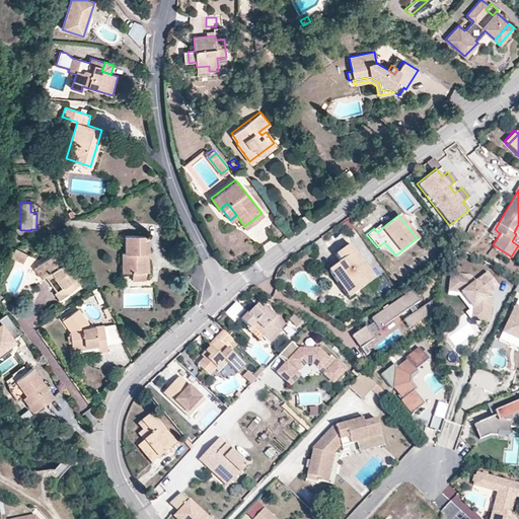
[(377,232),(389,222),(386,218),(374,228),(377,232)]
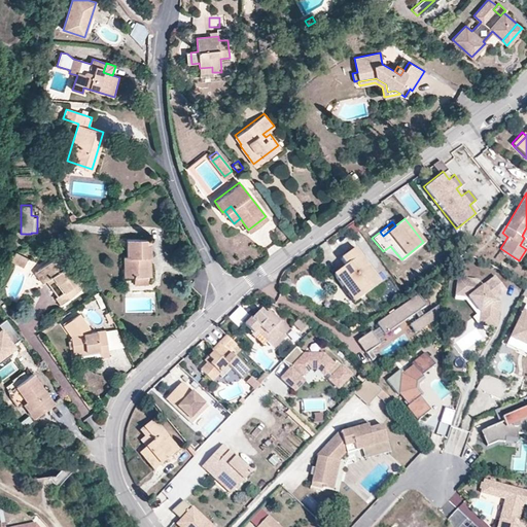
[(149,255),(149,238),(126,238),(127,255),(124,255),(124,275),(134,275),(146,275),(146,255),(149,255)]
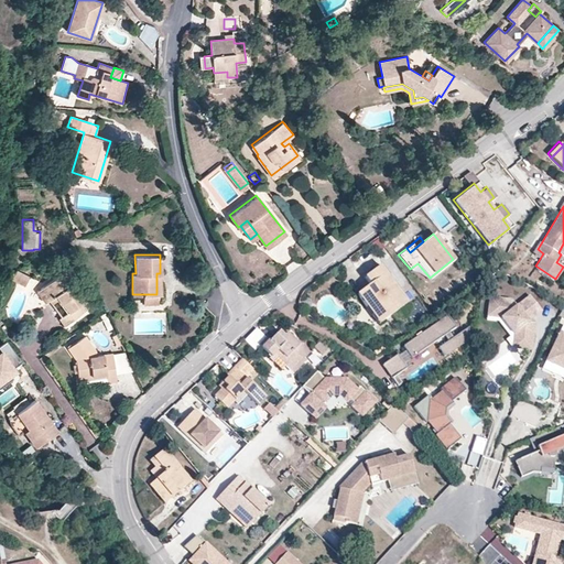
[(430,278),(418,263),(410,269),(411,271),(418,273),(425,278),(427,280),(430,278)]
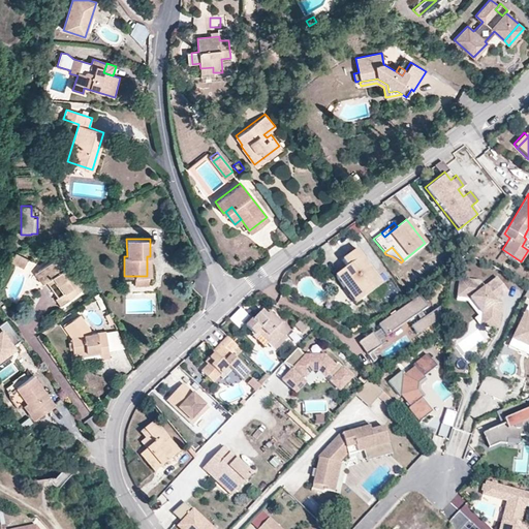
[(380,282),(355,248),(348,253),(350,256),(343,262),(345,266),(334,275),(343,287),(347,284),(359,299),(380,282)]
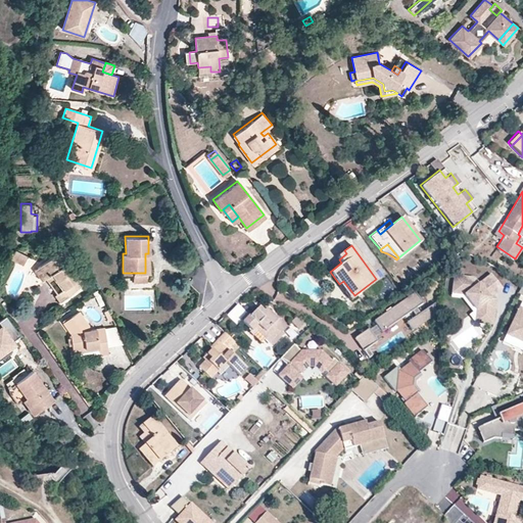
[(27,254),(14,248),(10,257),(21,264),(27,254)]
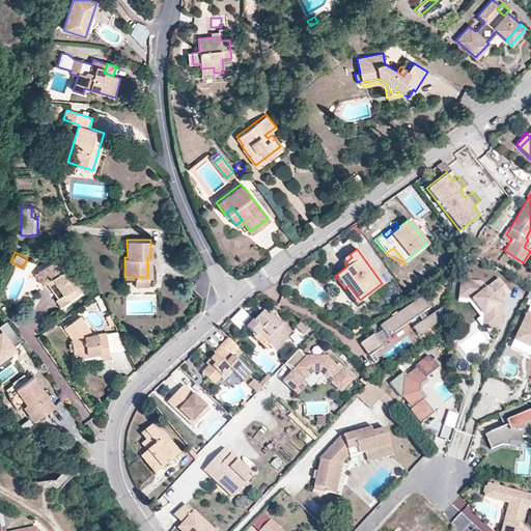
[(344,263),(352,257),(350,254),(341,260),(344,263)]
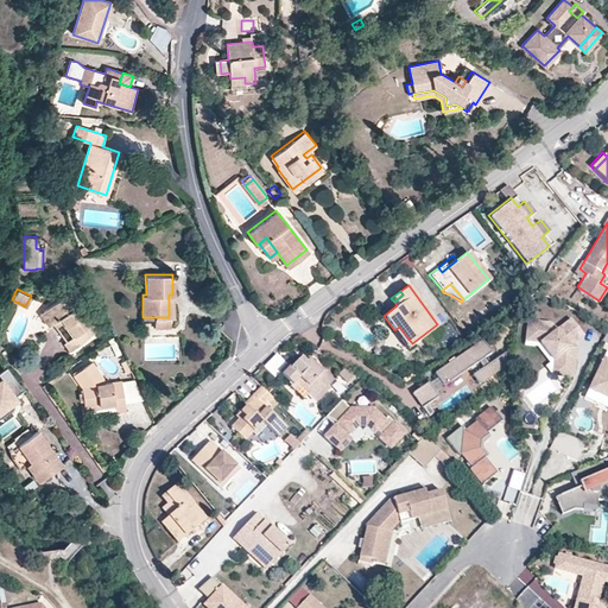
[(90,322),(76,304),(73,306),(63,295),(43,310),(52,322),(58,318),(71,336),(65,340),(71,348),(89,335),(83,328),(87,324),(90,322)]
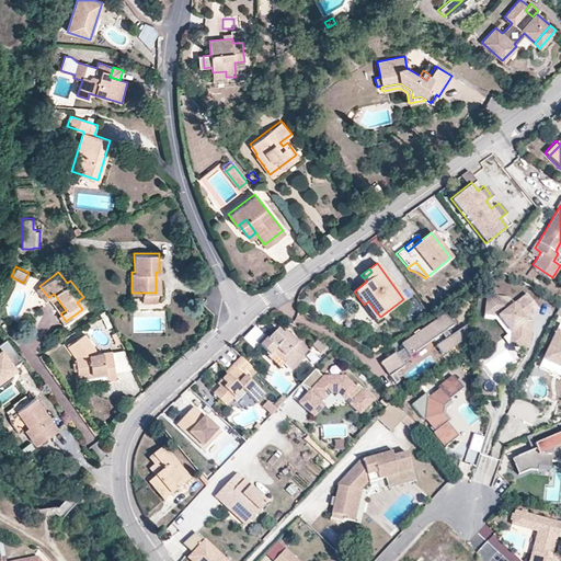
[(48,297),(39,286),(35,288),(45,300),(48,297)]
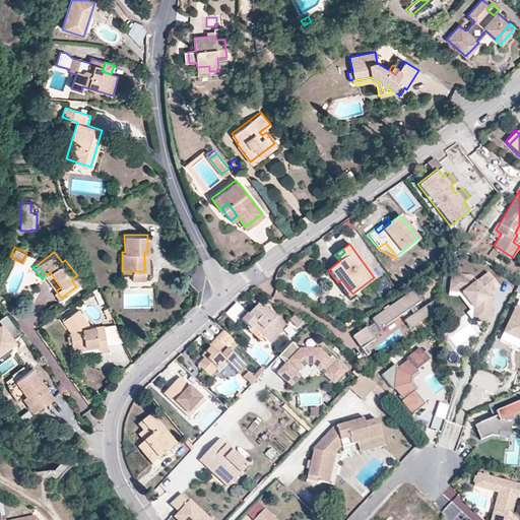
[(490,294),(498,286),(486,272),(475,281),(470,276),(450,273),(449,290),(461,293),(473,308),(475,310),(491,311),(492,303),(493,297),(490,294)]
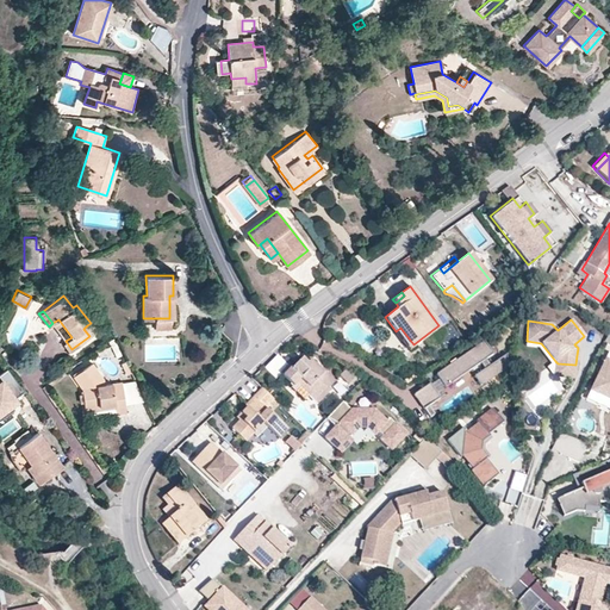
[(93,334),(87,325),(83,329),(89,336),(93,334)]
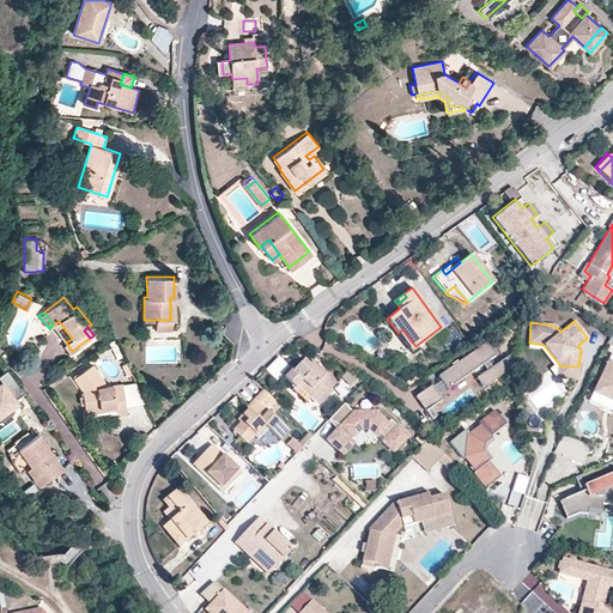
[(416,346),(402,329),(398,333),(410,351),(416,346)]
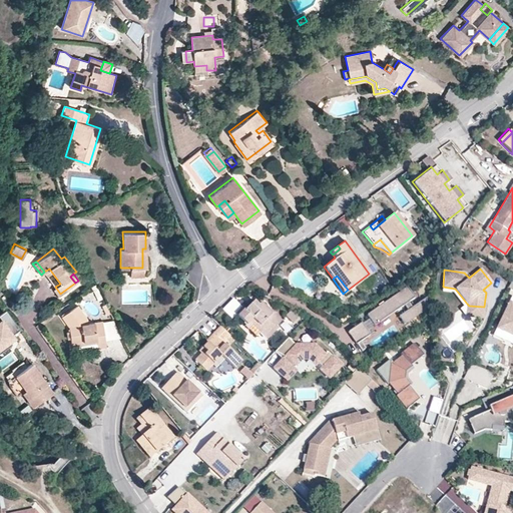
[(425,312),(427,299),(413,309),(409,304),(415,300),(408,289),(367,317),(375,328),(404,307),(408,312),(399,319),(405,326),(425,312)]
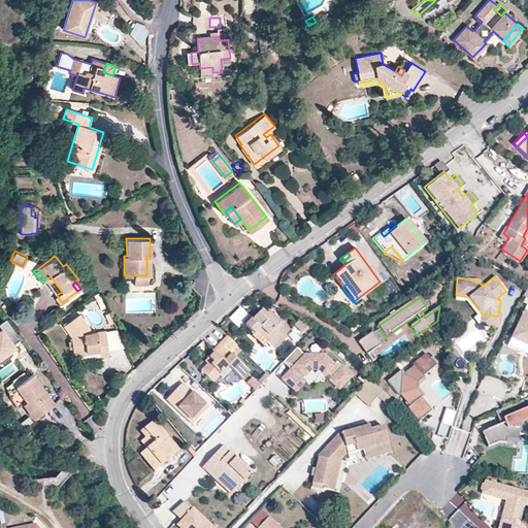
[(289,329),(278,319),(276,320),(268,311),(265,314),(264,312),(261,309),(252,319),(249,316),(242,323),(253,333),(259,326),(278,344),(286,337),(284,335),(289,329)]
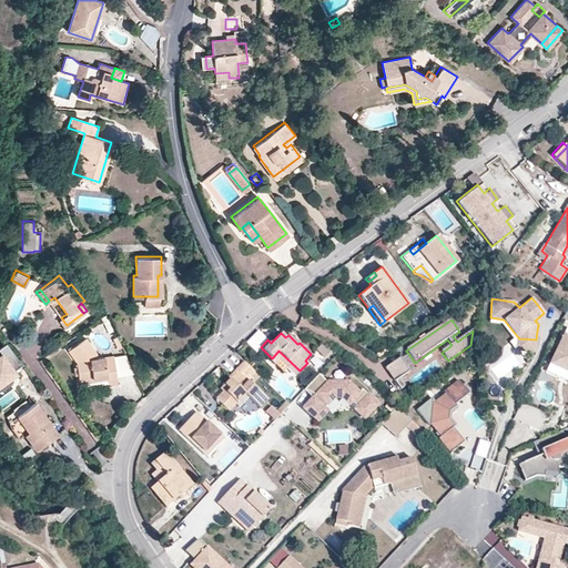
[(567,336),(563,334),(549,363),(561,368),(563,366),(566,368),(567,368),(567,336)]
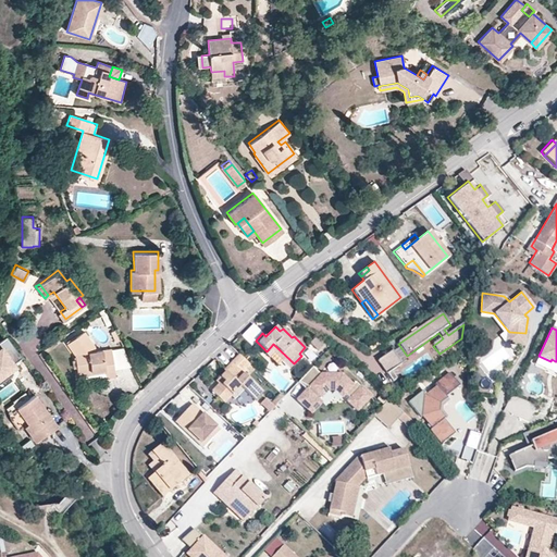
[(113,368),(111,348),(110,347),(94,349),(94,344),(83,330),(66,342),(74,353),(76,371),(78,371),(103,368),(106,375),(114,374),(113,368)]
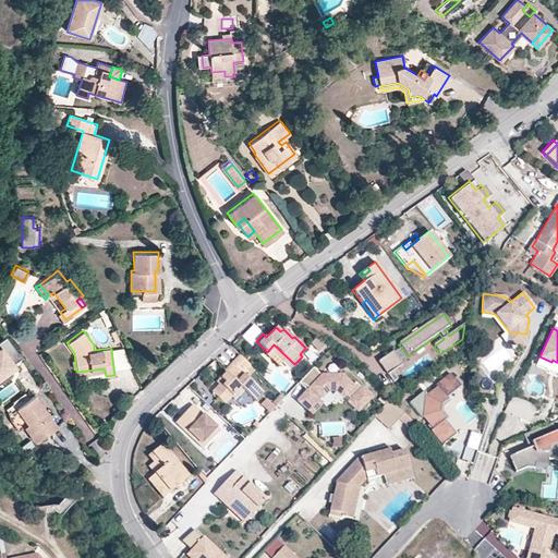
[(525,346),(526,334),(510,332),(508,330),(507,343),(525,346)]
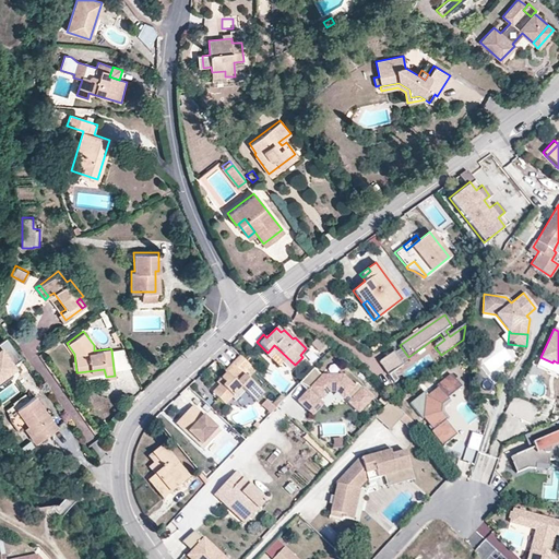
[(20,355),(6,335),(0,339),(0,379),(12,371),(10,368),(14,365),(12,361),(20,355)]
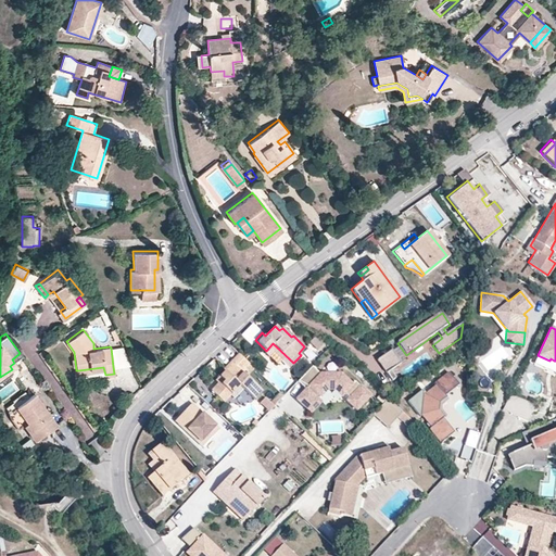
[(317,349),(325,341),(315,336),(310,341),(317,349)]
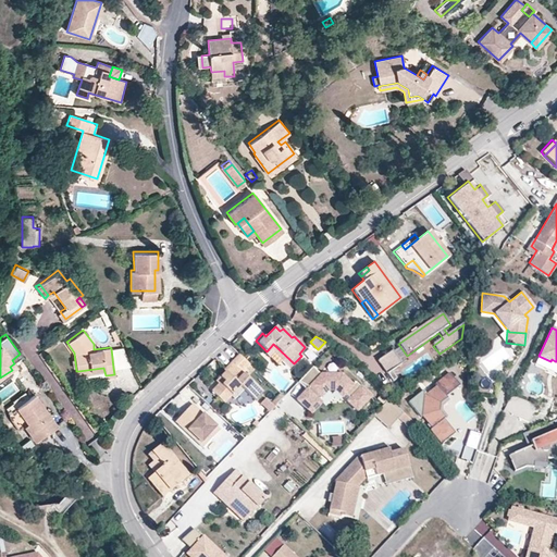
[(294,363),(273,344),(267,351),(265,354),(269,357),(274,351),(291,367),(294,363)]
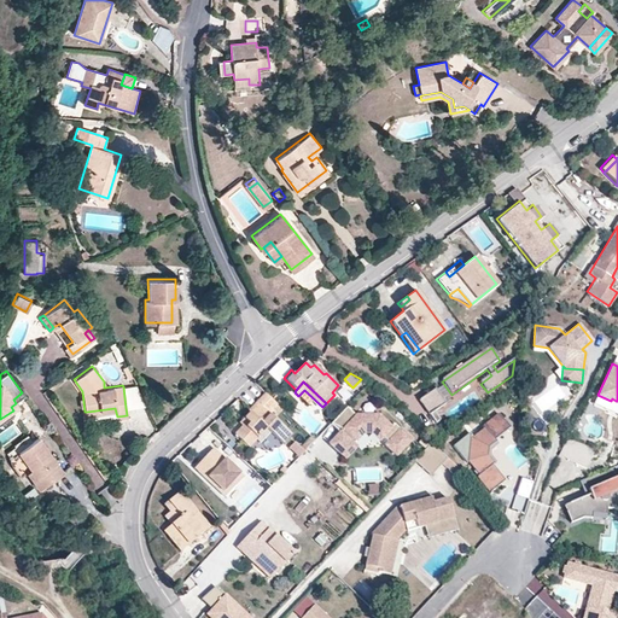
[(146,406),(135,384),(123,386),(126,408),(146,406)]
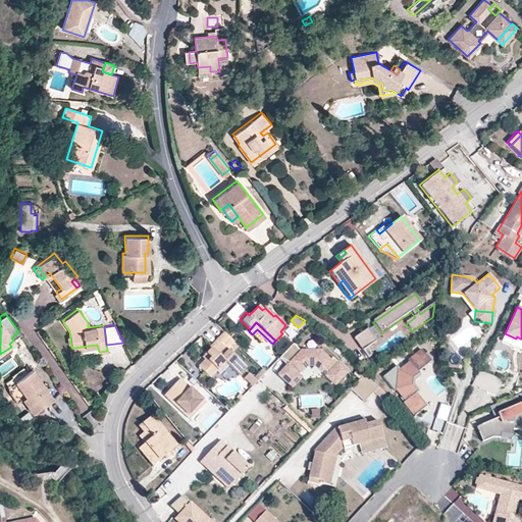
[(377,343),(368,330),(355,340),(369,360),(373,357),(368,349),(377,343)]
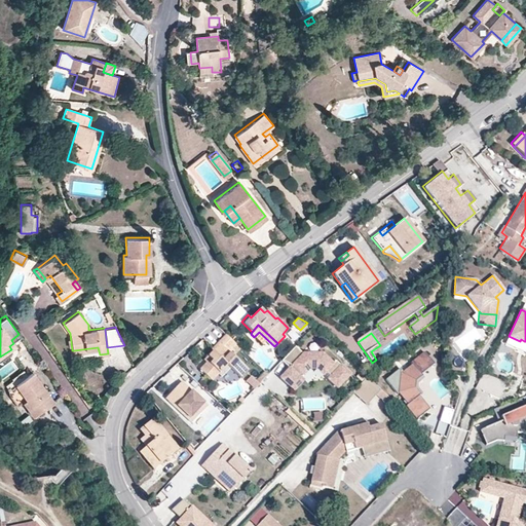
[(248,370),(229,351),(231,349),(235,344),(225,334),(211,349),(213,350),(208,355),(212,360),(210,363),(208,361),(205,362),(199,369),(211,380),(226,364),(240,377),(248,370)]
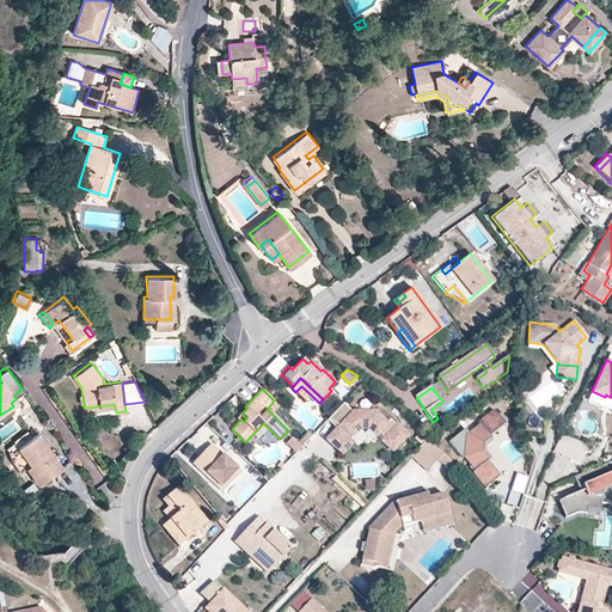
[(274,410),(279,404),(274,401),(269,407),(274,410)]
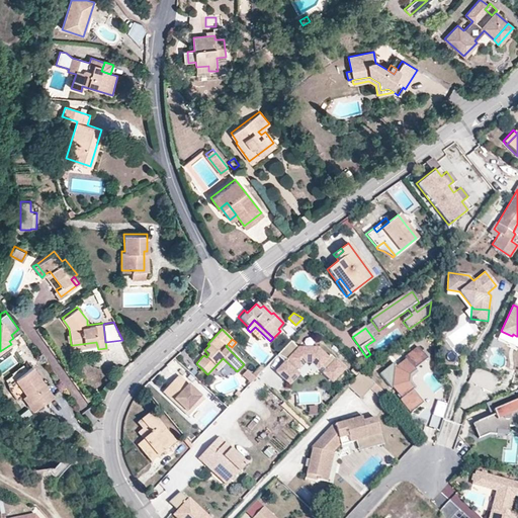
[(328,357),(317,348),(298,348),(290,341),(277,355),(284,362),(287,364),(285,366),(282,364),(276,371),(289,383),(298,374),(295,372),(305,362),(312,362),(318,368),(321,365),(326,370),(323,372),(332,381),(344,368),(330,354),(328,357)]
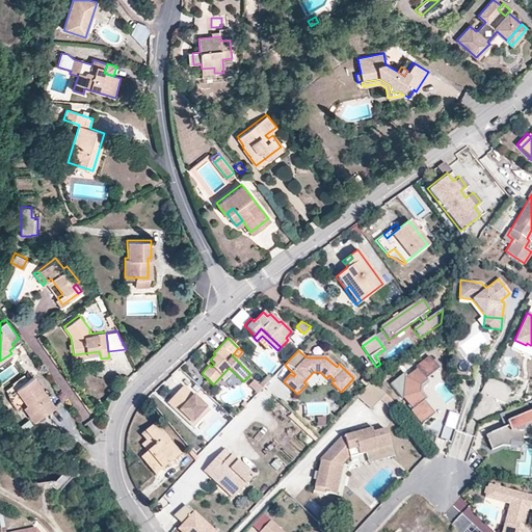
[(101,358),(99,351),(75,354),(76,363),(101,358)]
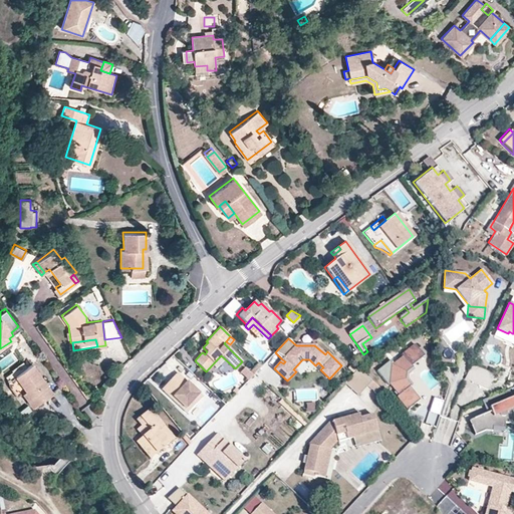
[(406,373),(413,367),(412,366),(425,356),(415,344),(402,354),(403,356),(392,365),(390,384),(395,392),(398,396),(397,397),(397,398),(408,411),(414,406),(420,402),(409,388),(411,387),(405,380),(406,373)]
